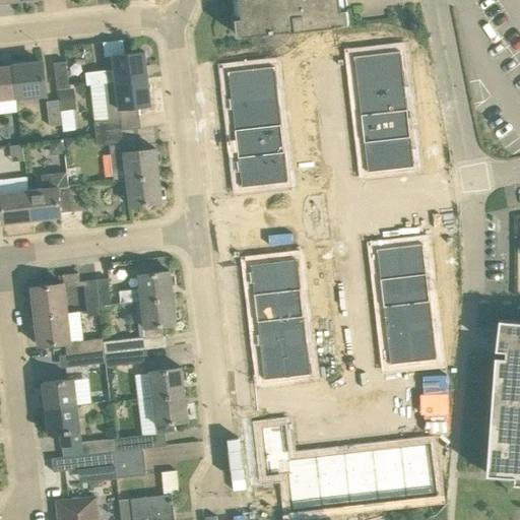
[(239,0),(242,18),(235,19),(237,37),(289,30),(335,24),(343,23),(339,0),(239,0)]
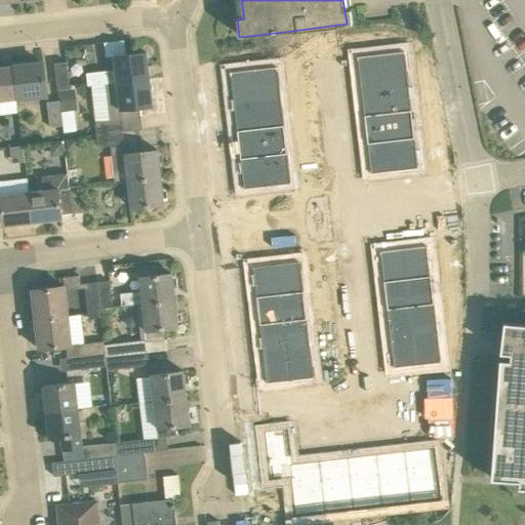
[(147,52),(114,56),(115,71),(87,74),(88,86),(91,85),(106,84),(117,83),(150,80),(147,52)]
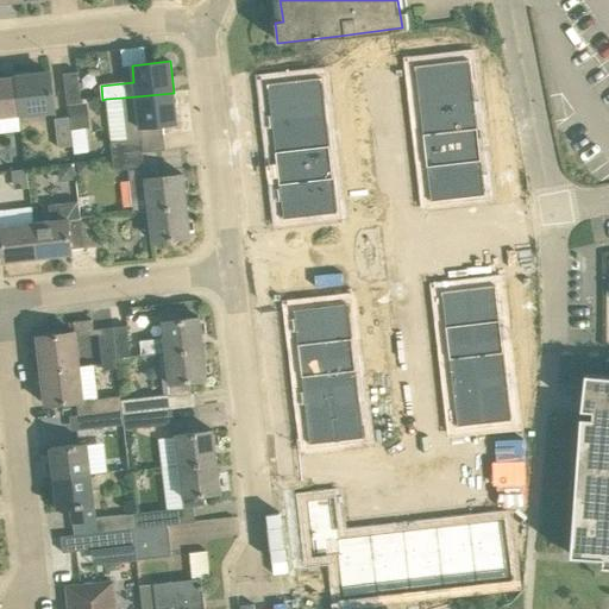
[(473,94),(470,61),(414,67),(419,101),(473,94)]
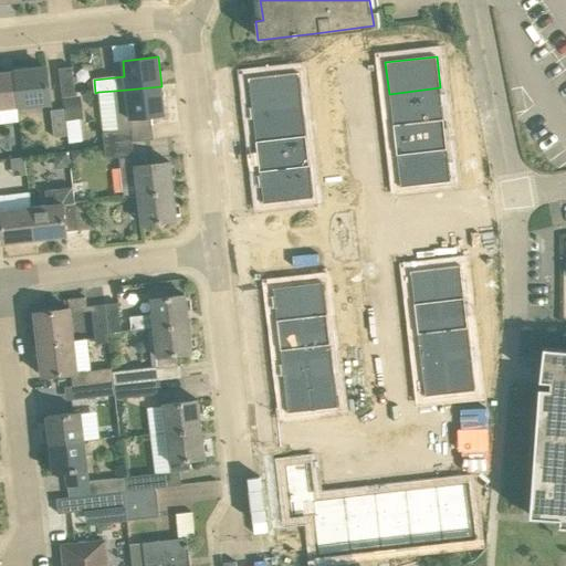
[(73,66),(59,69),(62,97),(76,95),(73,66)]
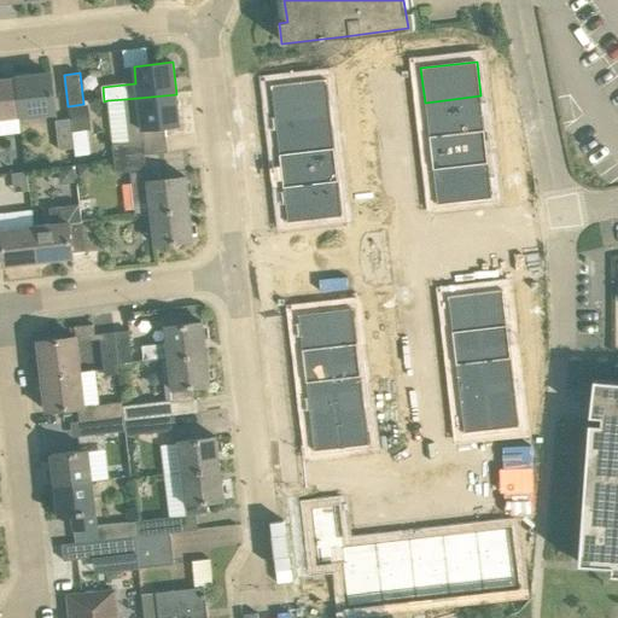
[(51,74),(15,79),(19,116),(54,112),(51,74)]
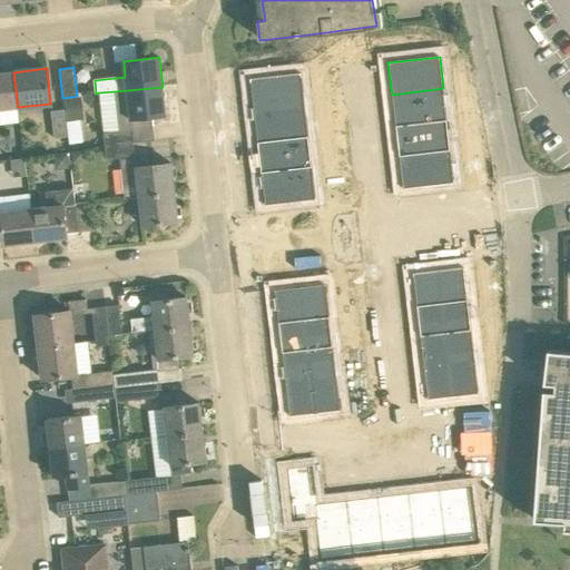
[(0,109),(18,107),(13,72),(0,74),(0,109)]
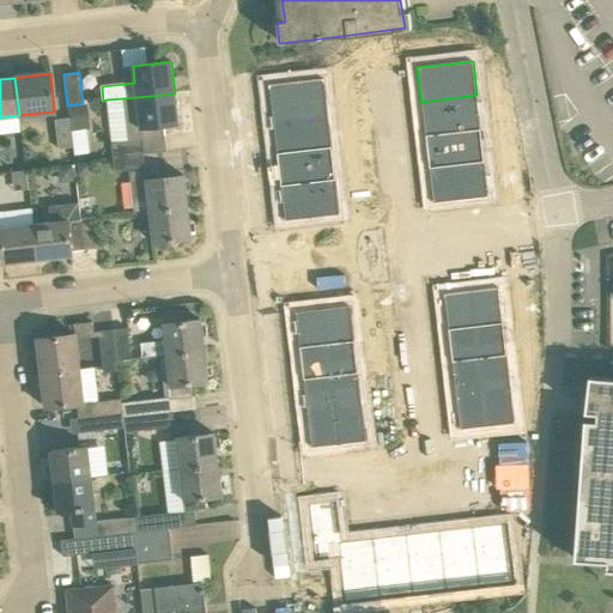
[(328,113),(325,78),(268,85),(273,120),(328,113)]
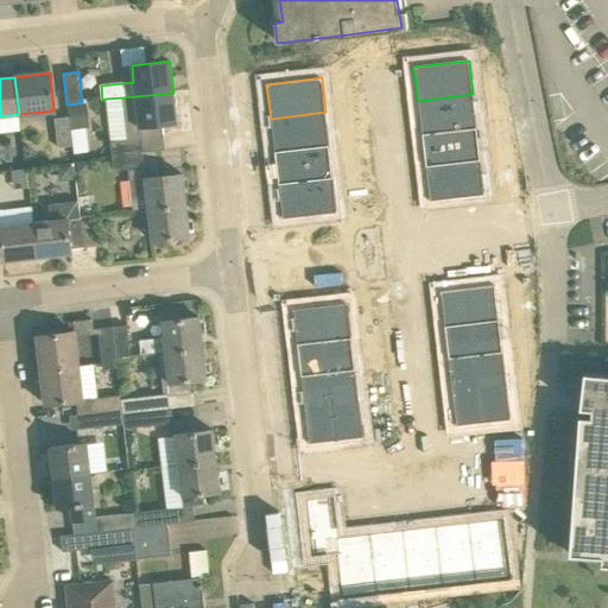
[(135,96),(122,97),(127,139),(111,140),(113,157),(141,152),(165,150),(162,124),(177,121),(173,93),(135,96)]
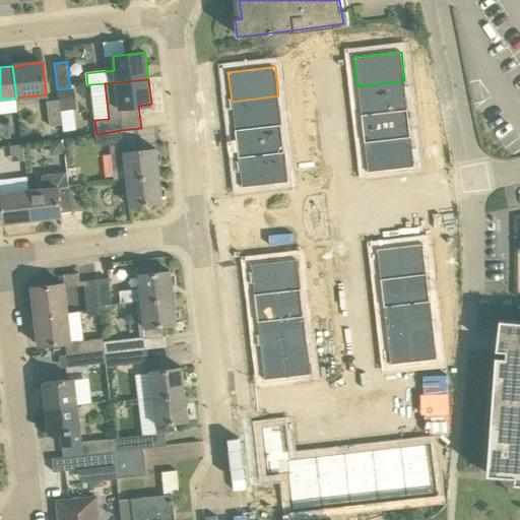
[(351,87),(350,79),(348,79),(338,80),(339,88),(351,87)]
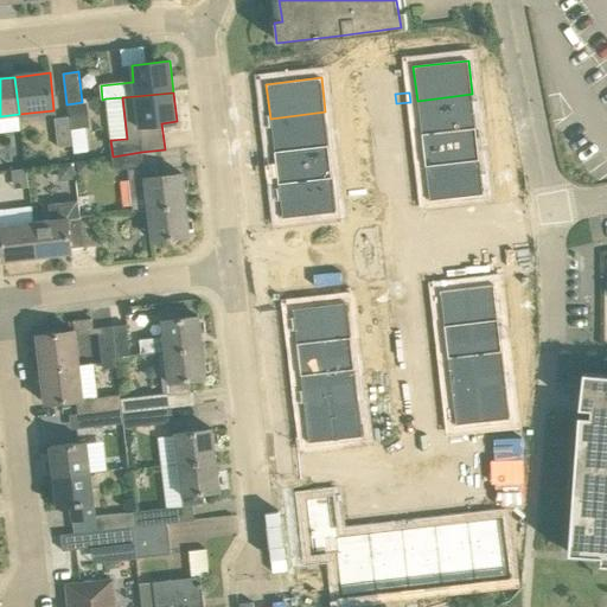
[(472,94),(417,101),(421,134),(475,127),(472,94)]
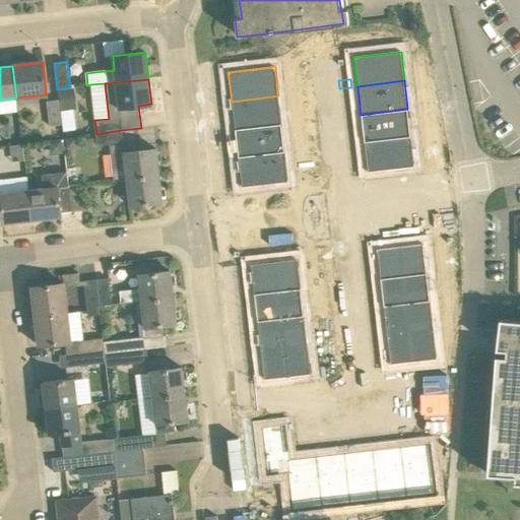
[(297,93),(296,85),(283,87),(284,95),(297,93)]
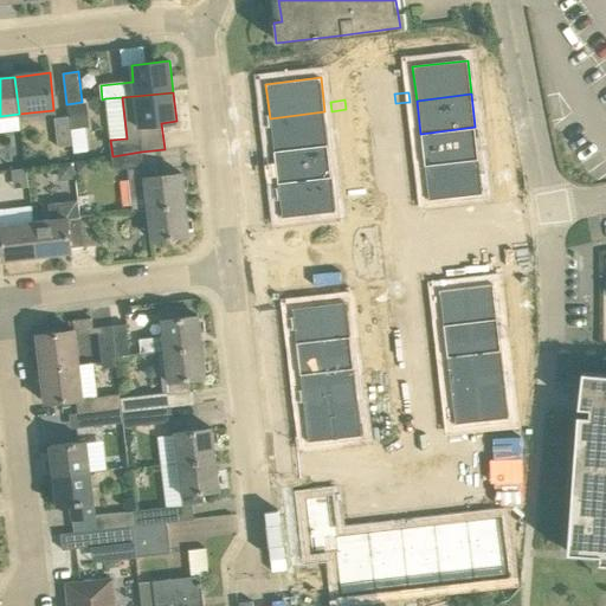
[(411,111),(410,102),(395,103),(397,113),(408,111),(411,111)]
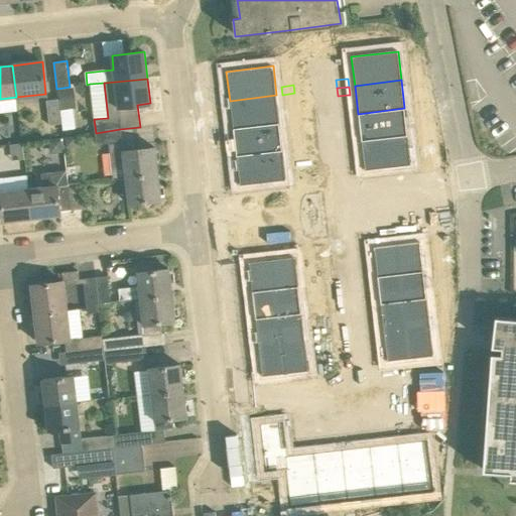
[(58,90),(60,111),(77,109),(74,88),(58,90)]
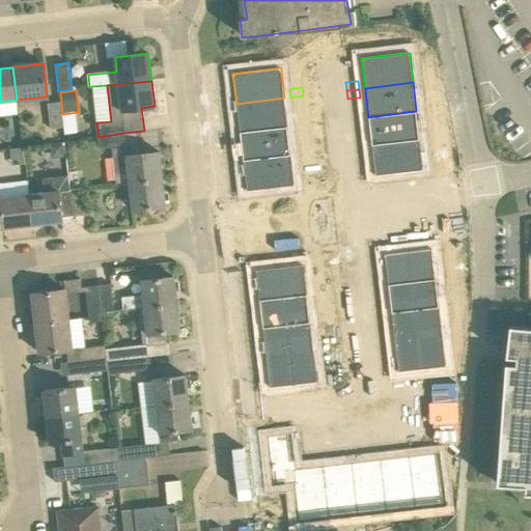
[(303,104),(303,95),(290,98),(291,106),(303,104)]
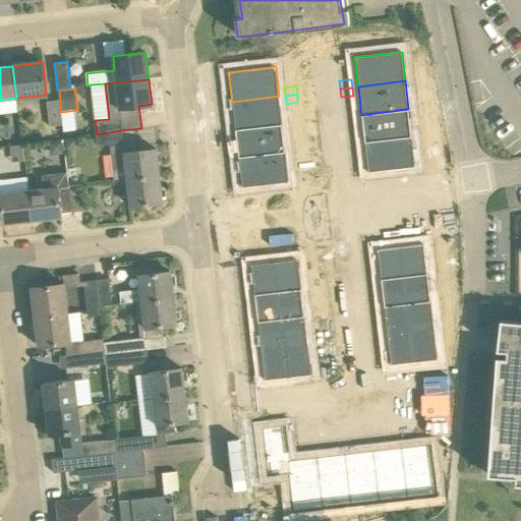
[(282,124),(279,96),(232,102),(235,130),(282,124)]
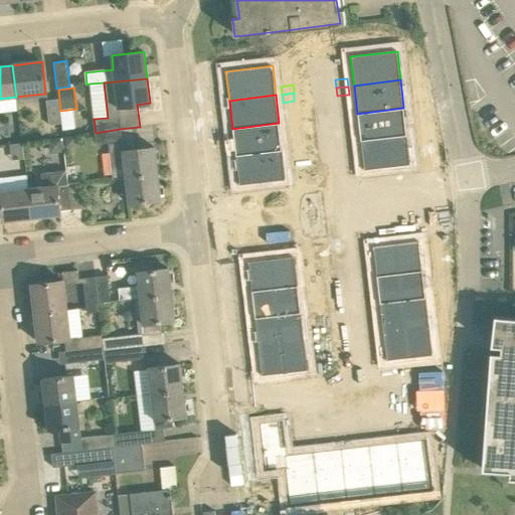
[(58,100),(46,101),(49,126),(61,124),(58,100)]
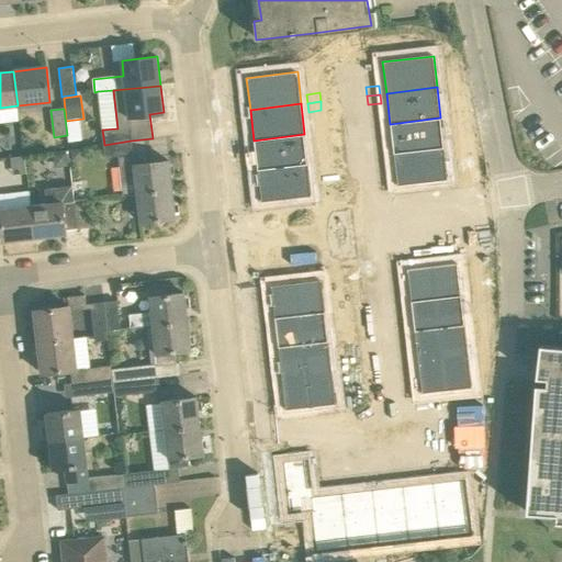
[(390,124),(393,155),(445,148),(440,117),(390,124)]
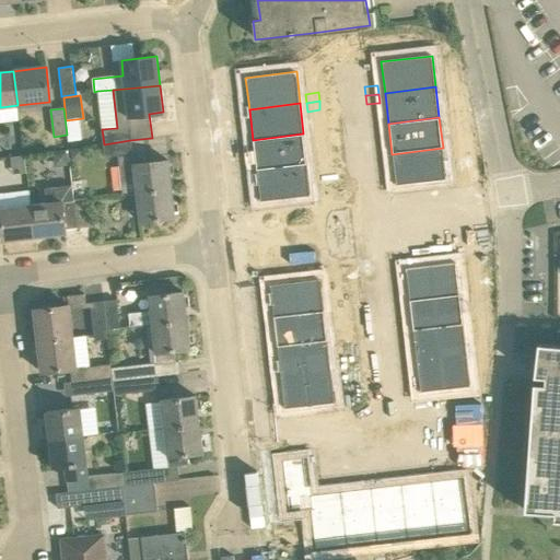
[(307,164),(303,133),(253,140),(256,170),(256,171),(307,164)]
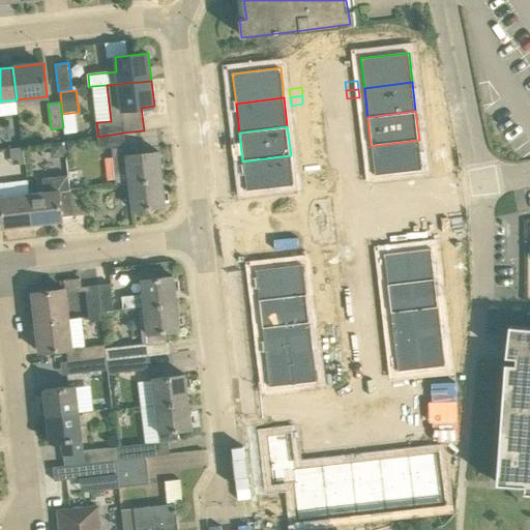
[(159,151),(127,155),(123,133),(98,137),(99,148),(112,147),(116,183),(129,183),(163,179),(159,151)]
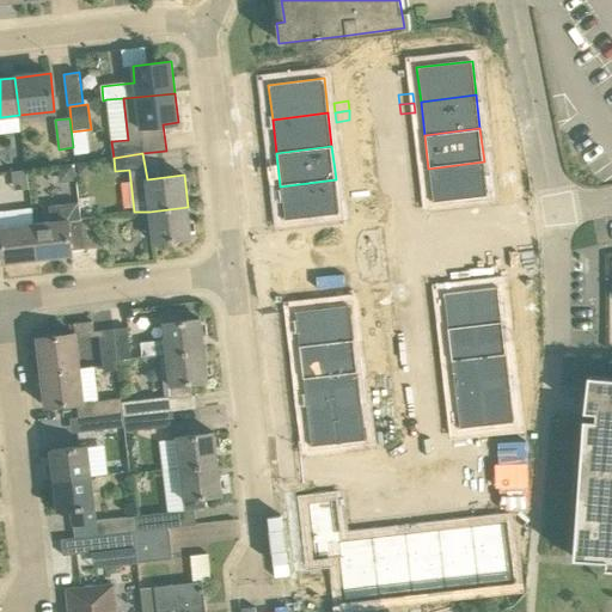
[(422,169),(421,159),(418,160),(407,161),(408,171),(422,169)]
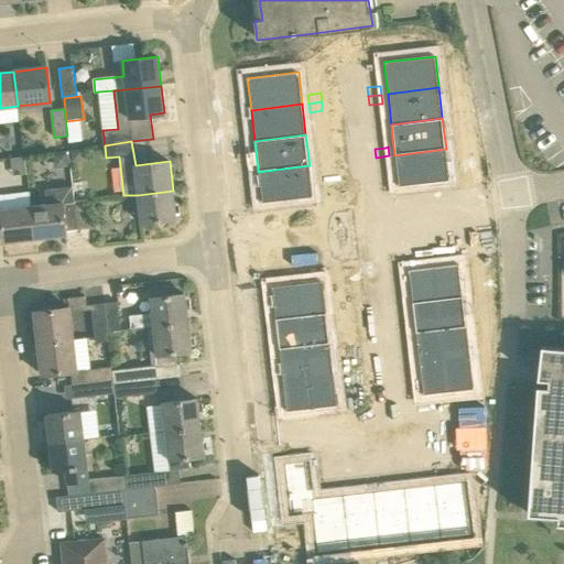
[(83,149),(71,150),(72,162),(79,161),(84,155),(83,149)]
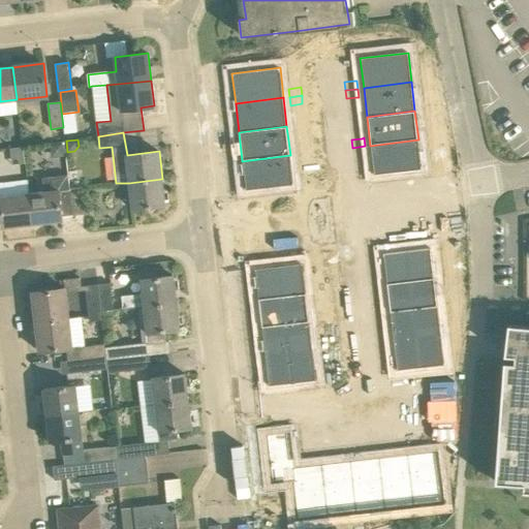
[(422,169),(418,139),(370,146),(374,176),(422,169)]
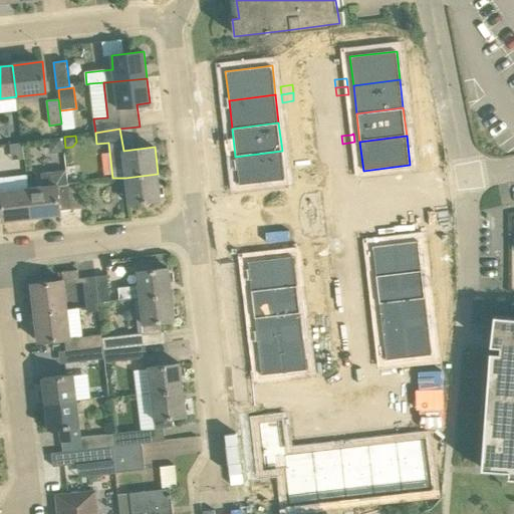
[(50,154),(62,152),(61,139),(48,141),(50,154)]
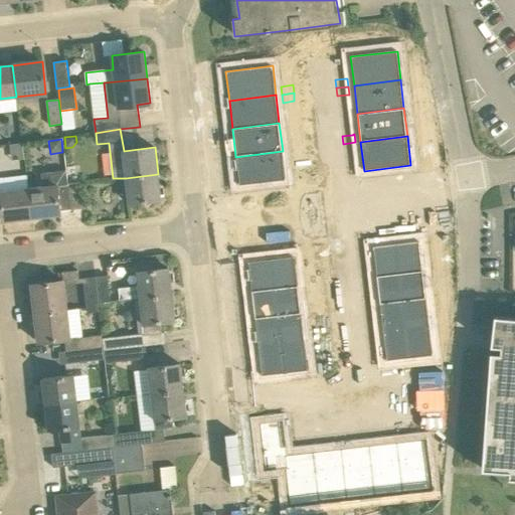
[(300,149),(299,141),(287,142),(288,150),(300,149)]
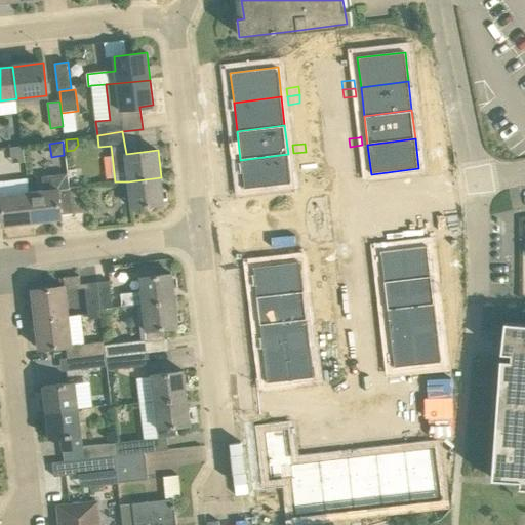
[(361,154),(363,153),(362,147),(362,146),(362,145),(350,147),(351,155),(361,154)]
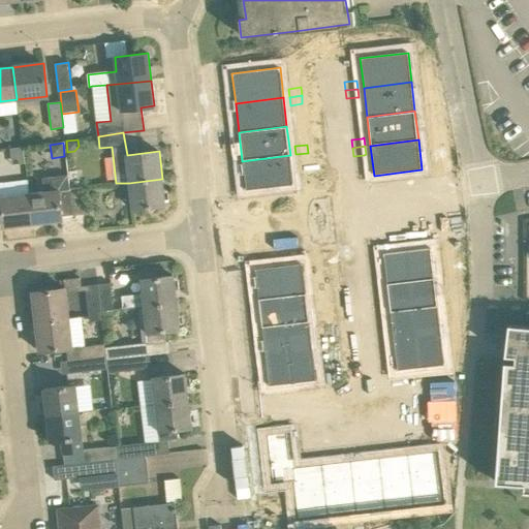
[(309,161),(308,153),(296,154),(297,162),(309,161)]
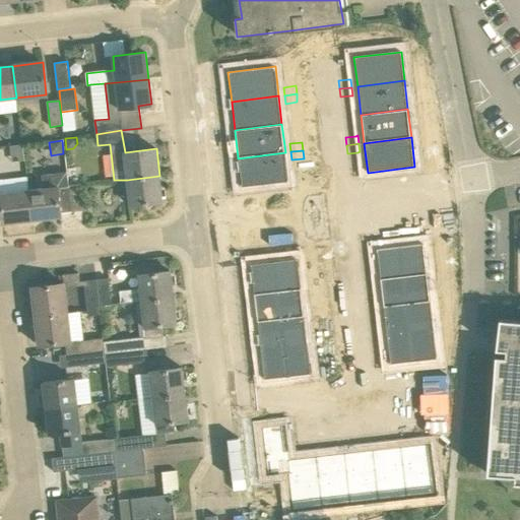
[(285,152),(238,158),(242,187),(288,182),(285,152)]
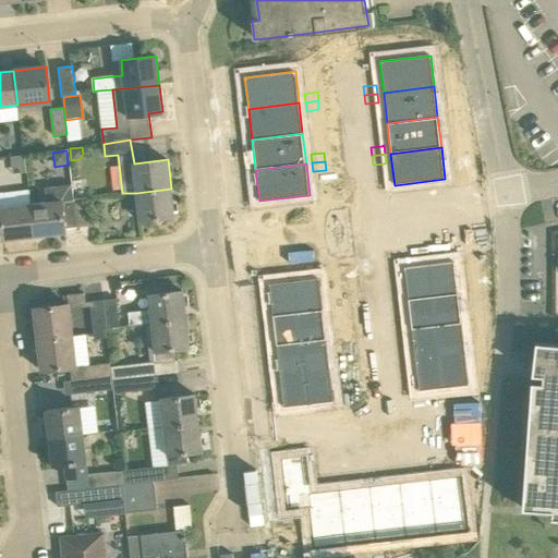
[(32,205),(35,235),(65,232),(64,228),(77,227),(74,201),(72,184),(45,187),(47,203),(32,205)]
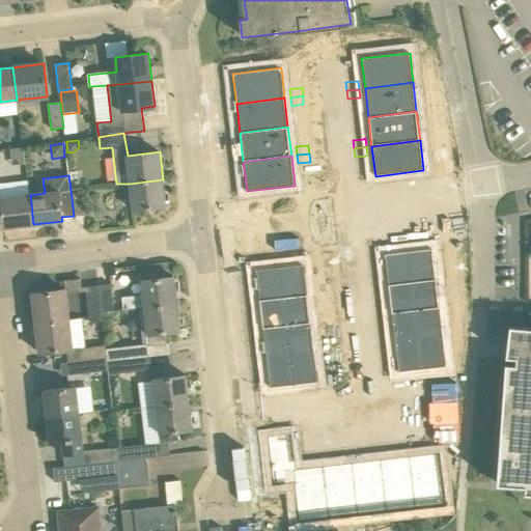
[(130,184),(133,210),(166,205),(163,179),(130,184)]
